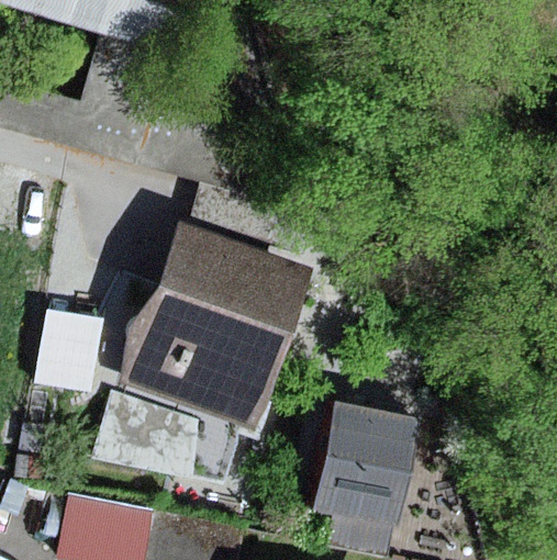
[(0,0),(0,2),(97,32),(165,53),(184,58),(201,0),(0,0)]
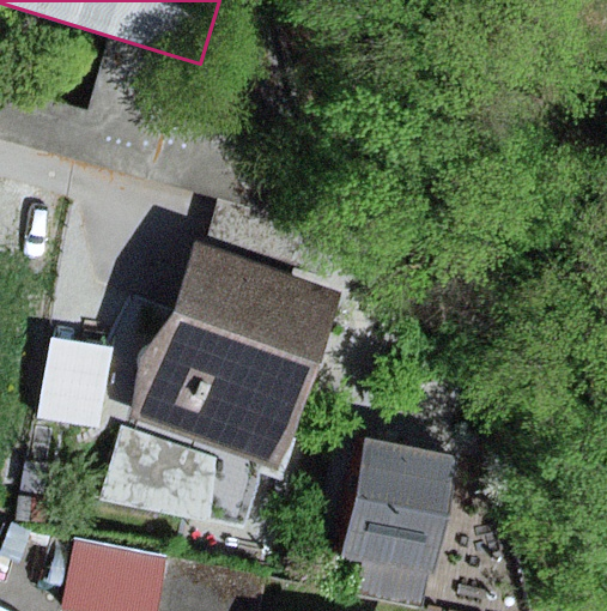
[(341,229),(217,195),(204,243),(327,278),(341,229)]
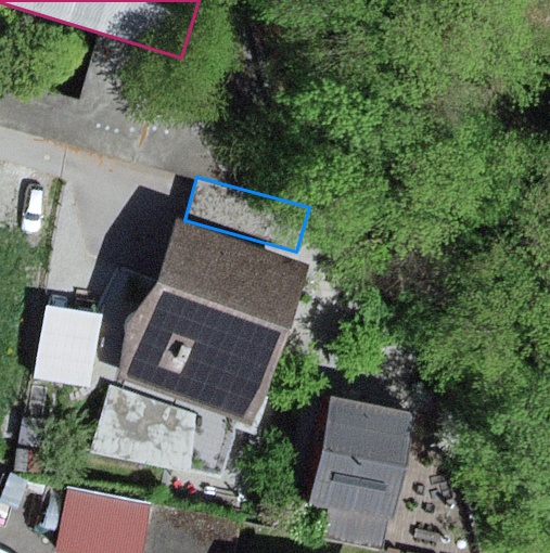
[(307,268),(178,223),(149,300),(125,326),(120,376),(252,424),(307,268)]
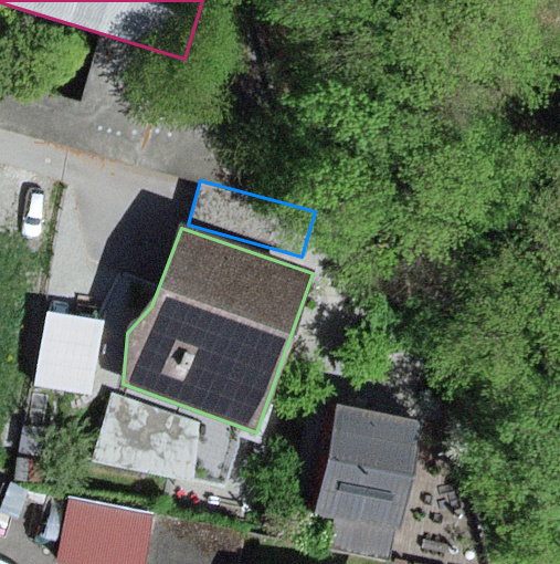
[(104,320),(46,310),(34,383),(92,393),(104,320)]
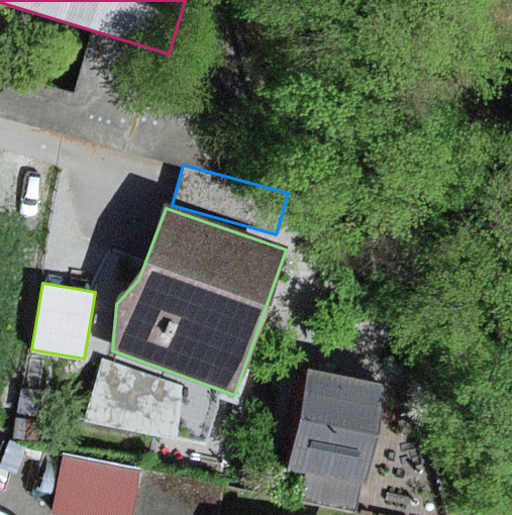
[(99,358),(82,422),(177,440),(176,382),(99,358)]
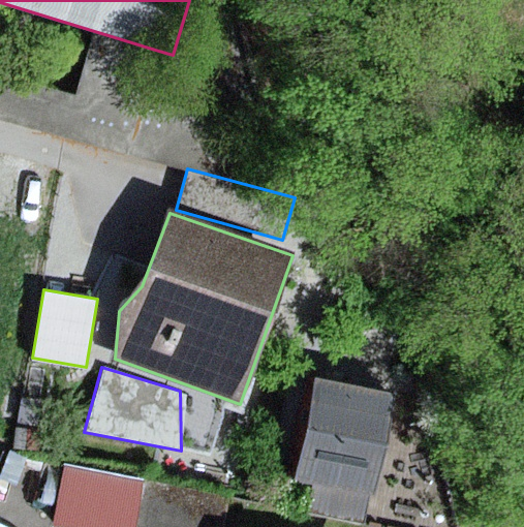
[(396,397),(318,382),(300,484),(310,486),(305,513),(360,523),(365,497),(376,500),(396,397)]
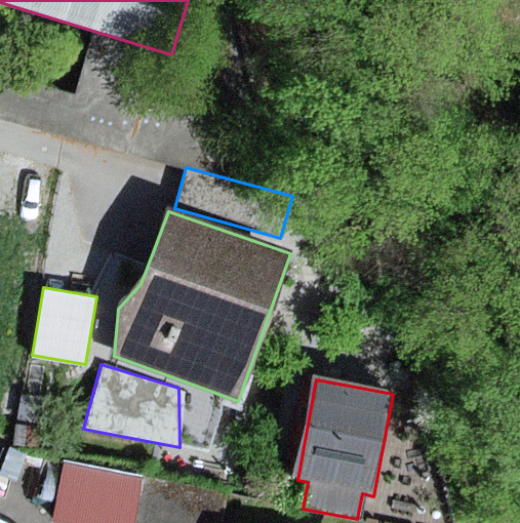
[(62,461),(49,520),(64,522),(131,522),(141,477),(62,461)]
